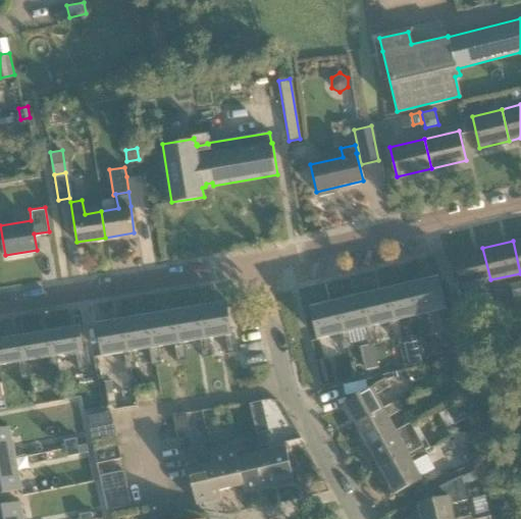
[(490,279),(482,248),(453,255),(460,287),(490,279)]
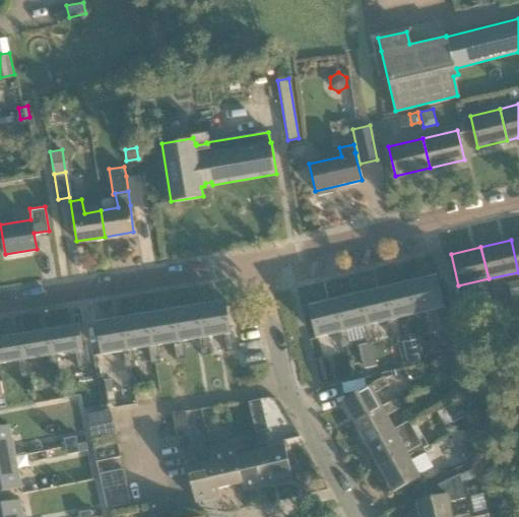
[(417,312),(420,311),(437,308),(441,324),(449,322),(445,305),(443,305),(436,274),(410,280),(417,312)]
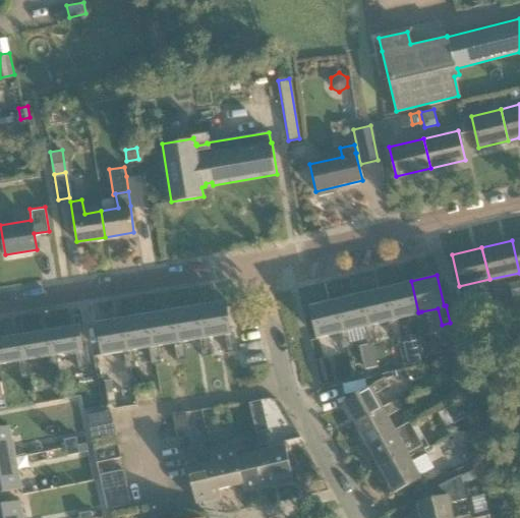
[(519,278),(509,282),(512,295),(519,293),(519,278)]
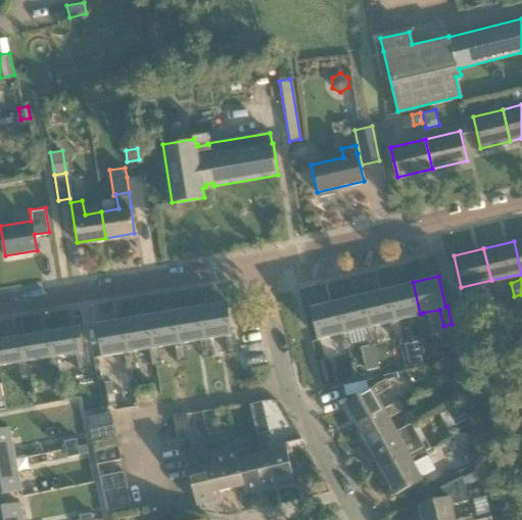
[(420,314),(413,282),(387,288),(394,320),(398,319),(413,316),(418,333),(427,330),(423,313),(420,314)]
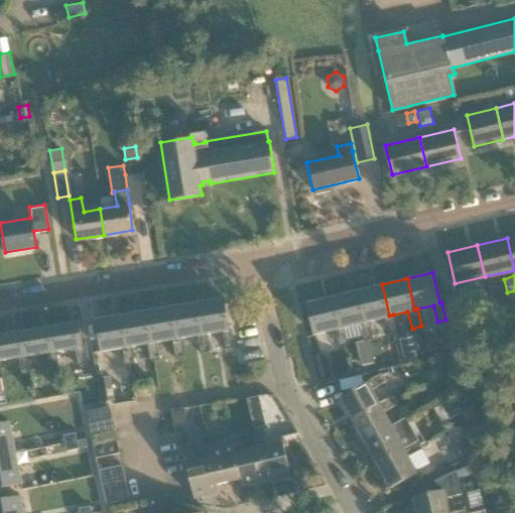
[(389,315),(382,284),(357,290),(364,322),(368,321),(383,316),(387,335),(397,332),(393,314),(389,315)]
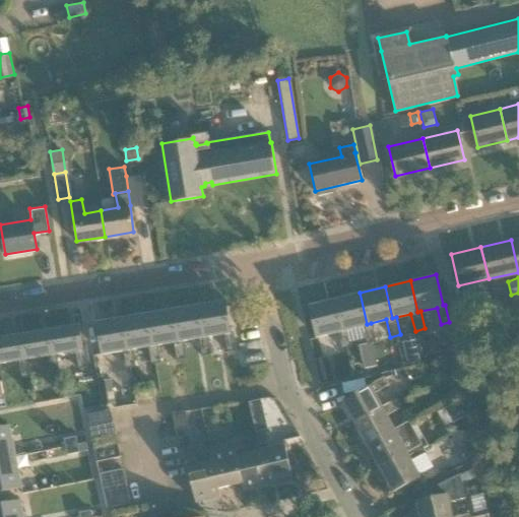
[(367,324),(360,293),(334,299),(341,330),(346,329),(362,325),(366,343),(375,340),(371,323),(367,324)]
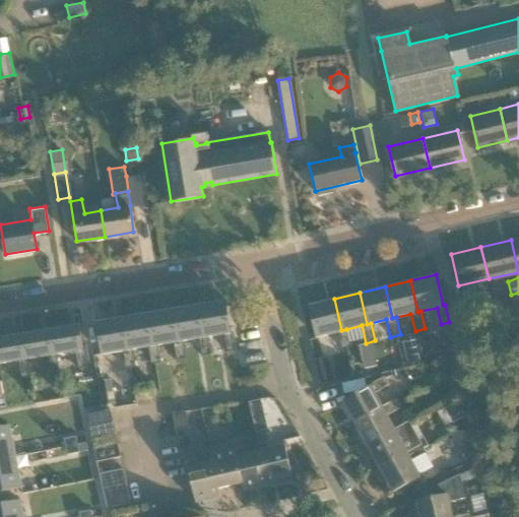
[(341,330),(334,299),(308,305),(316,336),(336,331),(340,348),(350,346),(346,329),(341,330)]
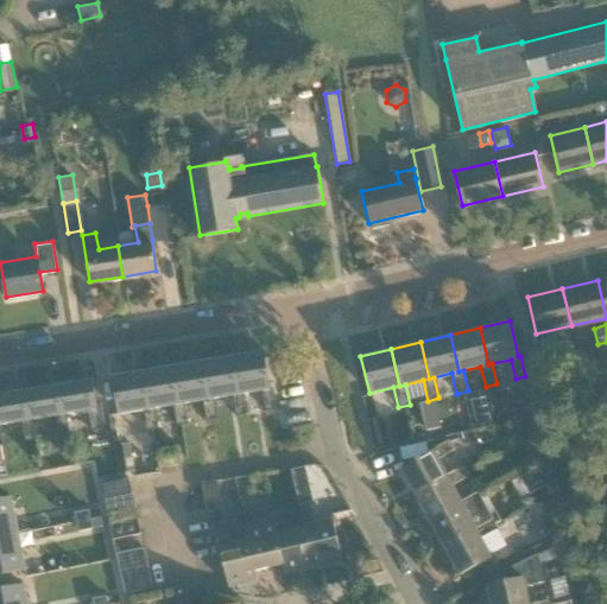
[(239,393),(242,392),(261,389),(265,409),(274,407),(271,386),(270,387),(263,350),(233,355),(239,393)]
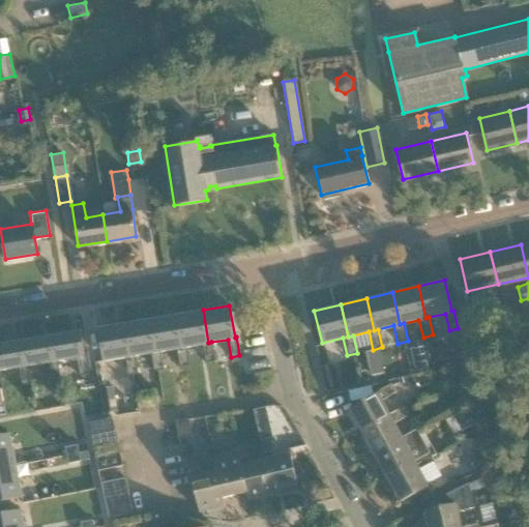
[(208,343),(203,310),(177,314),(182,347),(185,346),(201,344),(204,362),(214,360),(211,342),(208,343)]
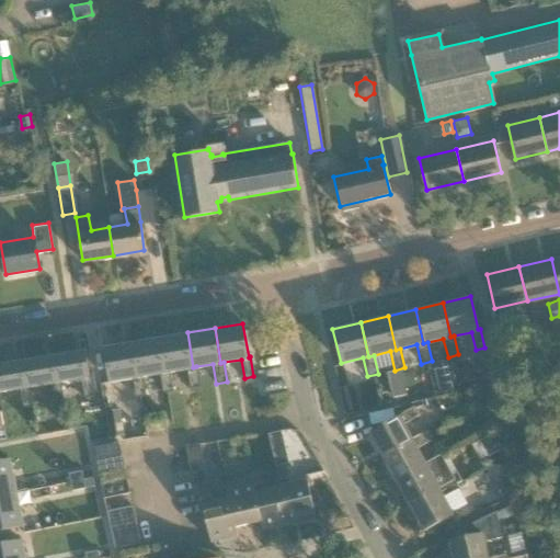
[(193,367),(187,332),(159,338),(164,372),(169,371),(185,368),(189,388),(200,386),(196,366),(193,367)]
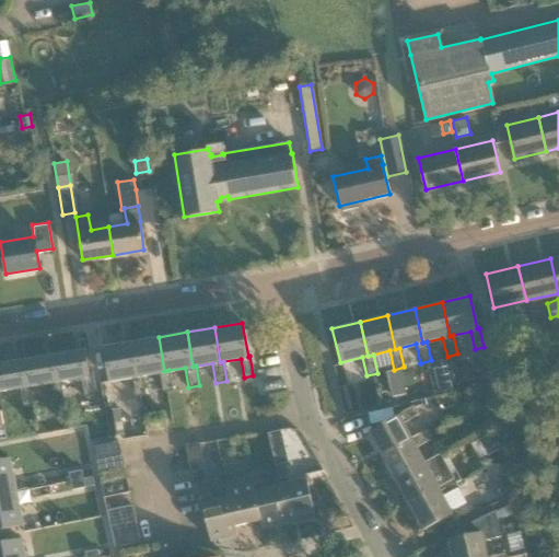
[(164,371),(159,337),(131,341),(137,375),(141,375),(158,372),(161,392),(172,390),(169,370),(164,371)]
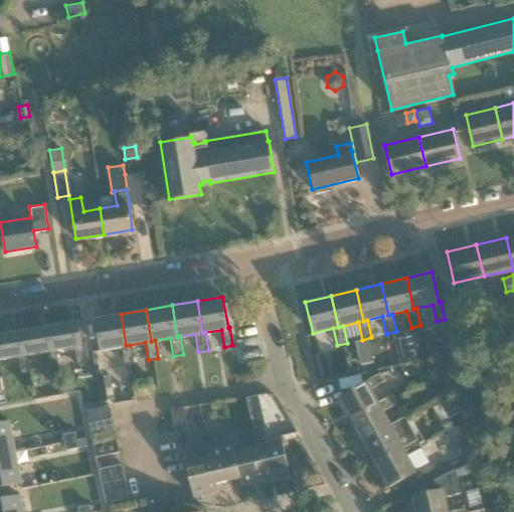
[(133,362),(130,345),(126,345),(121,314),(95,318),(101,350),(120,346),(123,364),(133,362)]
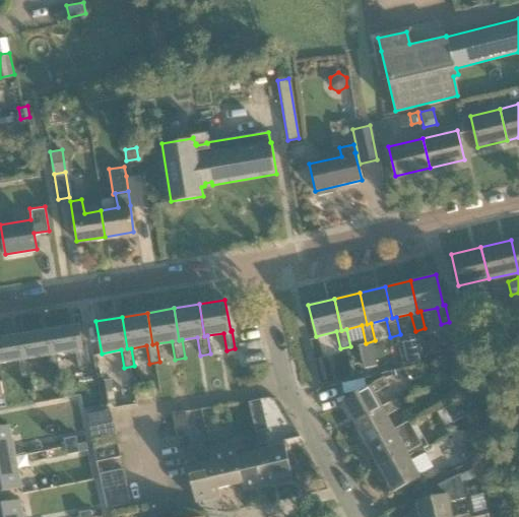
[(54,353),(56,352),(74,349),(76,364),(87,363),(84,347),(82,347),(78,323),(50,328),(54,353)]
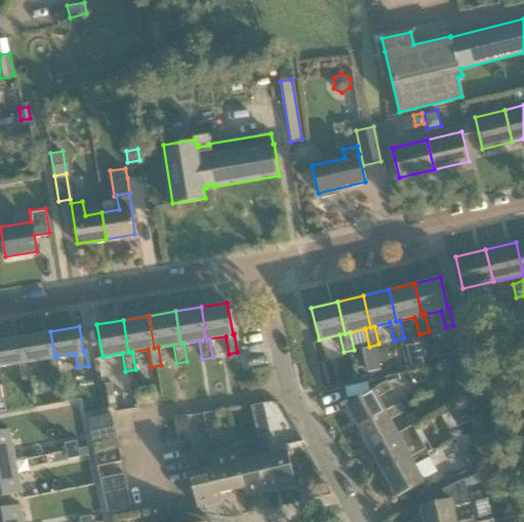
[(54,357),(50,331),(21,336),(26,361),(28,361),(46,358),(48,372),(59,370),(56,356),(54,357)]
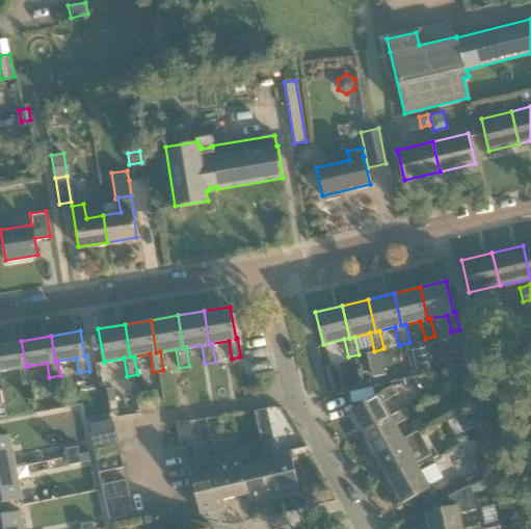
[(26,366),(21,341),(0,344),(0,371),(18,368),(20,381),(31,380),(28,366),(26,366)]
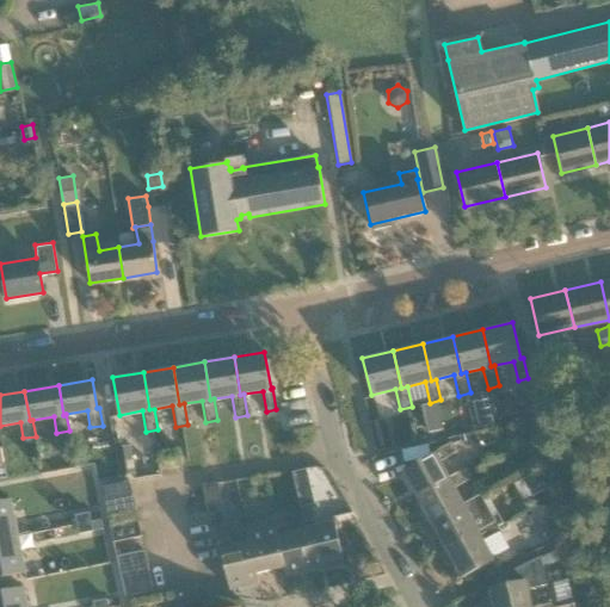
[(376,447),(392,444),(386,415),(370,420),(376,447)]
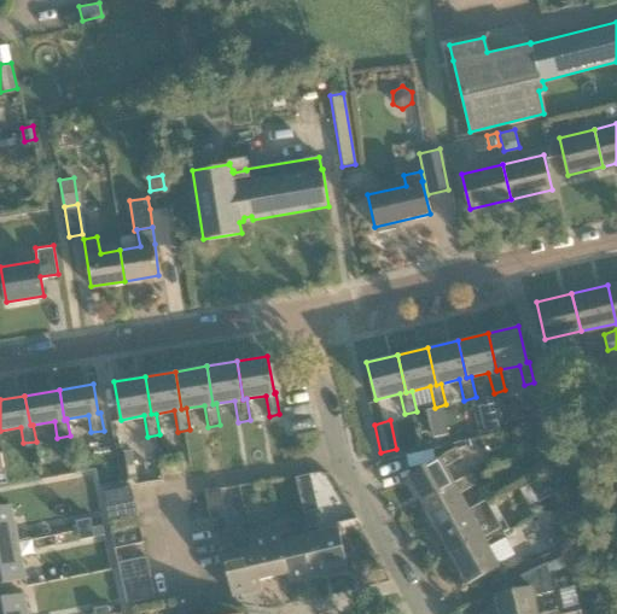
[(540,460),(556,452),(548,438),(533,445),(540,460)]
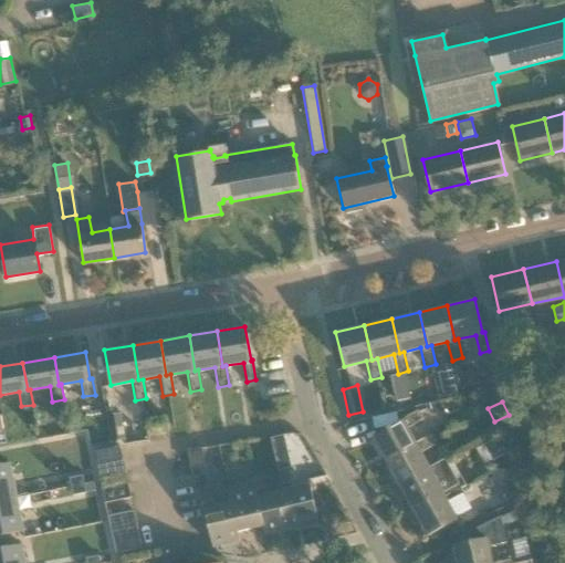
[(372,436),(386,460),(417,444),(415,440),(407,426),(422,417),(417,408),(400,417),(401,419),(398,421),(372,436)]
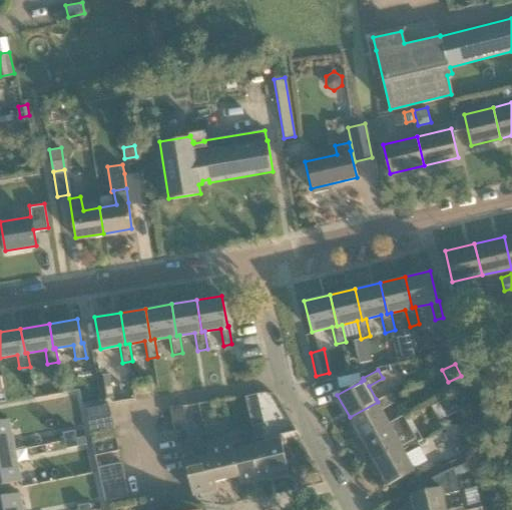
[(112,397),(109,372),(95,374),(99,398),(112,397)]
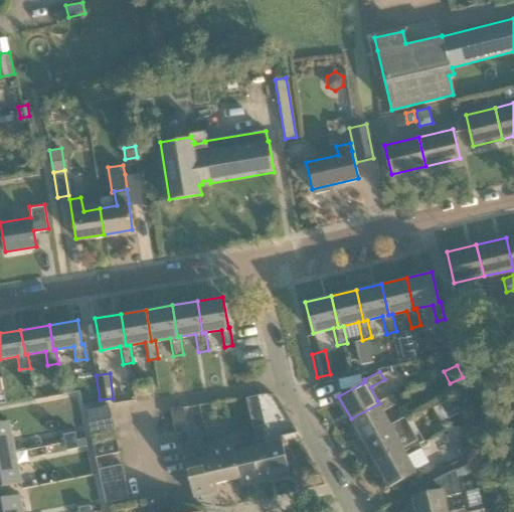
[(360,373),(339,378),(341,387),(362,383),(360,373)]
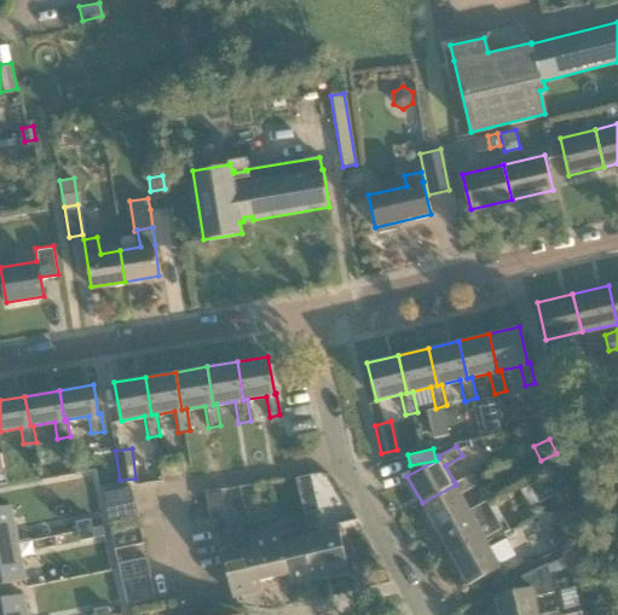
[(456,485),(422,503),(437,531),(471,511),(468,508),(460,492),(477,482),(471,473),(454,481),(456,485)]
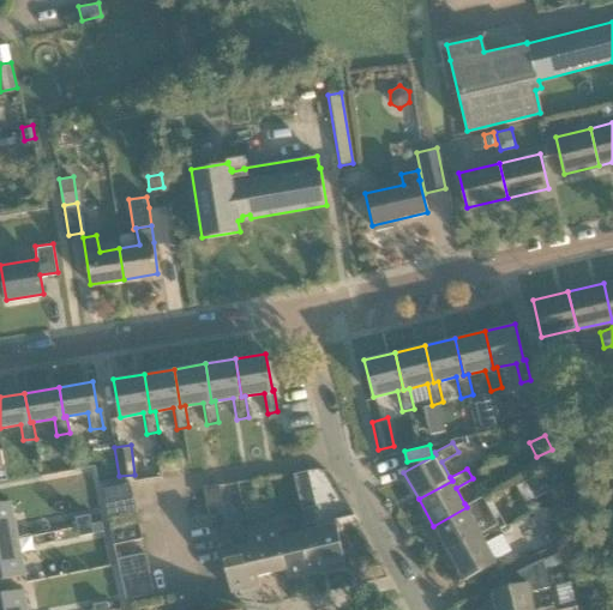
[(308,471),(294,473),(298,490),(312,488),(308,471)]
